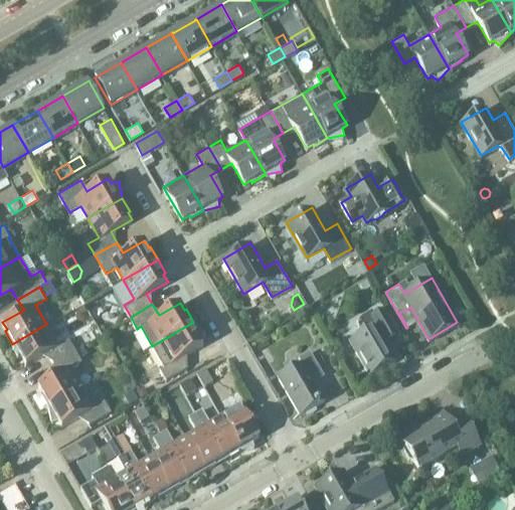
[(361,333),(350,340),(369,373),(396,357),(386,339),(397,333),(383,308),(375,313),(372,308),(362,314),(360,315),(359,317),(358,318),(358,319),(357,320),(357,321),(357,322),(357,324),(357,325),(358,327),(358,328),(361,333)]
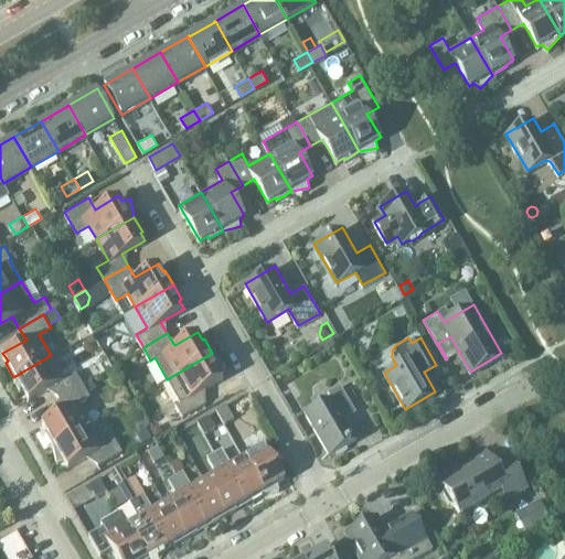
[(226,365),(212,353),(167,379),(179,400),(174,402),(182,416),(206,401),(200,390),(223,376),(221,372),(226,365)]
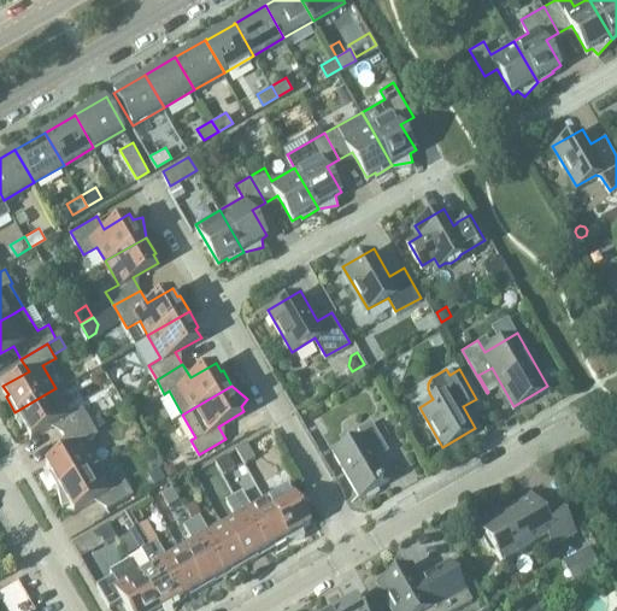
[(70,411),(56,388),(15,412),(24,428),(27,427),(31,435),(57,421),(64,433),(90,418),(82,404),(70,411)]
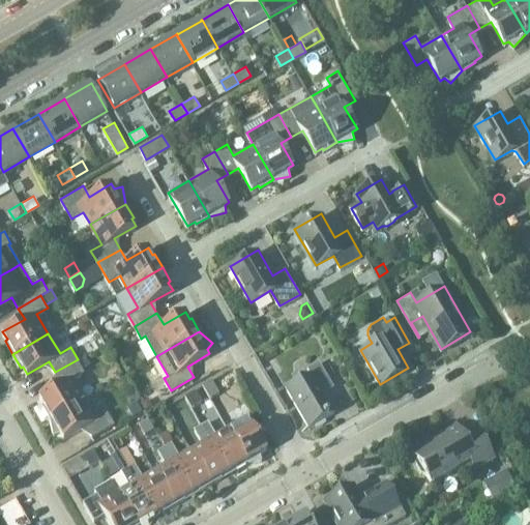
[(83,356),(78,359),(82,367),(89,362),(85,355),(83,356)]
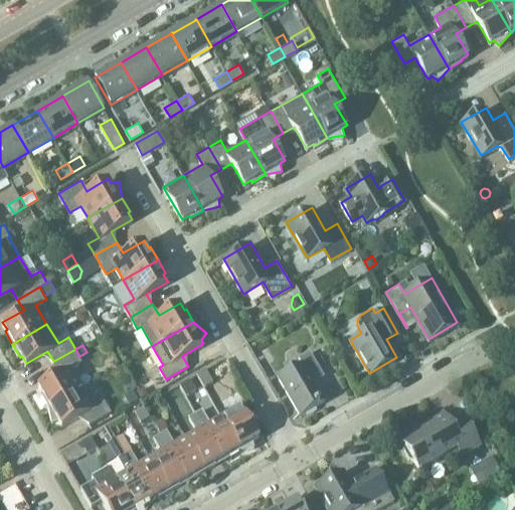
[(75,349),(53,361),(59,372),(38,384),(42,391),(40,392),(48,405),(82,386),(71,366),(82,360),(79,356),(75,349)]
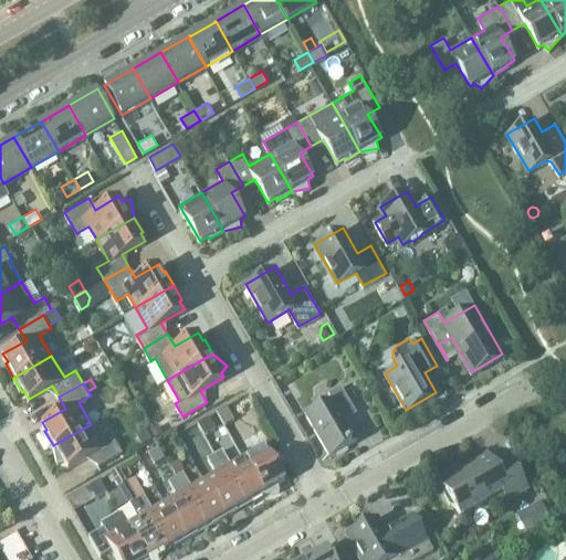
[(332,398),(306,413),(329,453),(347,444),(352,442),(352,441),(357,437),(343,414),(355,408),(342,384),(328,392),(332,398)]
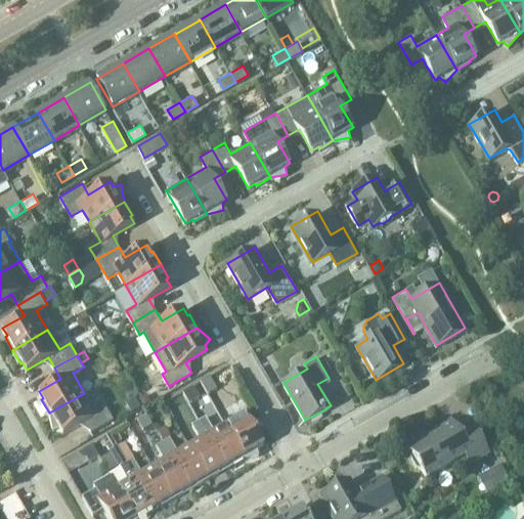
[(210,375),(201,380),(208,392),(217,386),(210,375)]
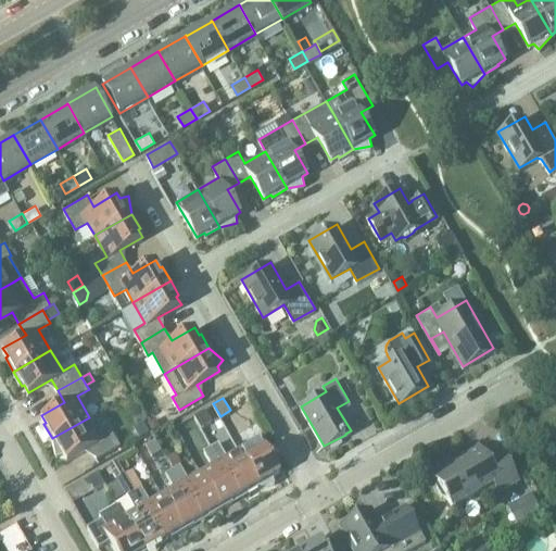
[(205,408),(193,414),(201,426),(212,420),(205,408)]
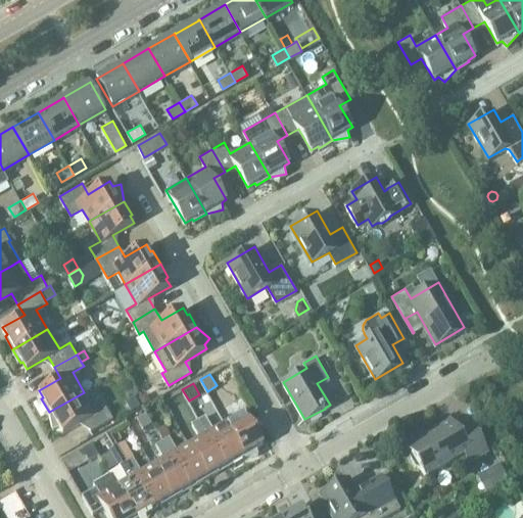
[(84,392),(49,412),(52,429),(60,427),(62,432),(85,419),(91,430),(113,417),(106,406),(95,412),(84,392)]
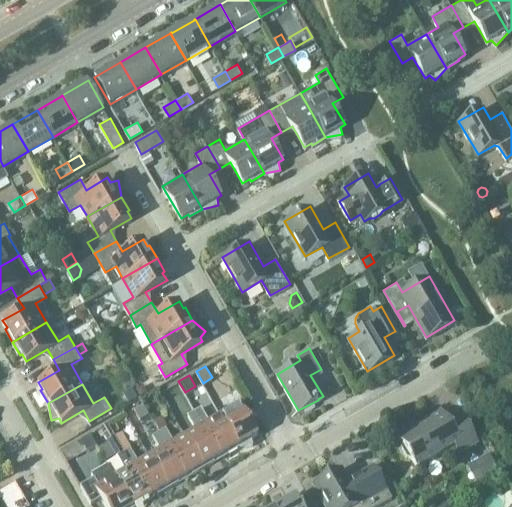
[(140,385),(136,387),(140,393),(146,389),(144,386),(140,385)]
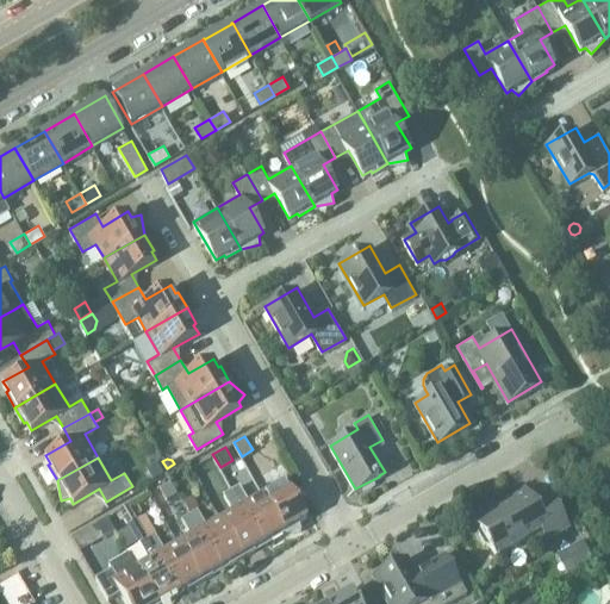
[(157,461),(148,466),(154,477),(163,471),(157,461)]
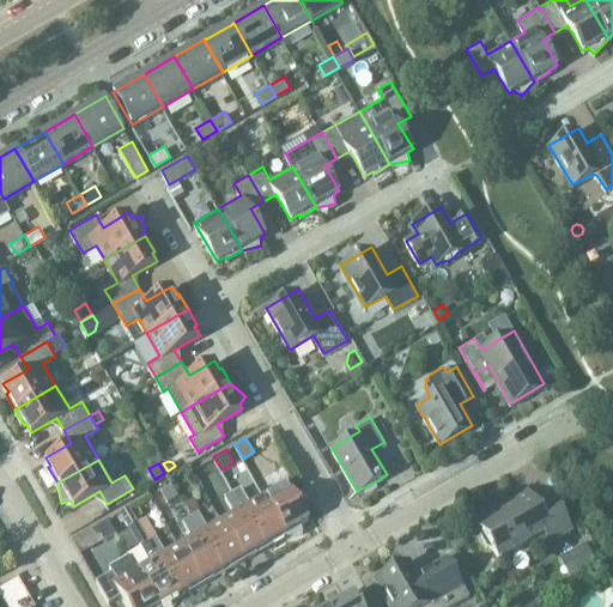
[(286,479),(262,492),(286,534),(303,530),(303,529),(302,529),(301,522),(308,519),(286,479)]
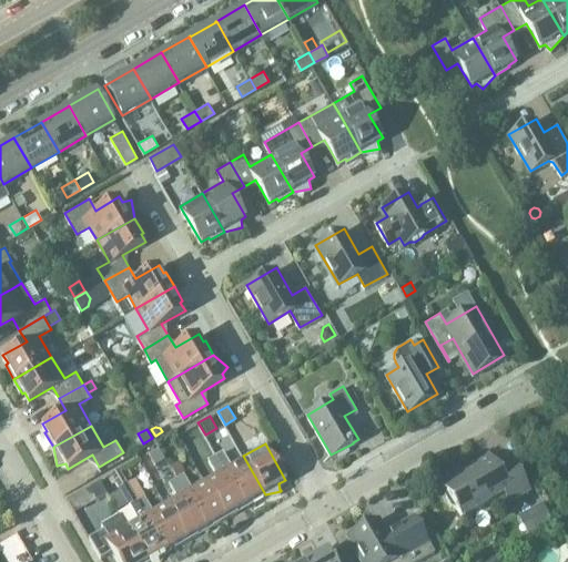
[(158,446),(149,451),(155,462),(164,456),(158,446)]
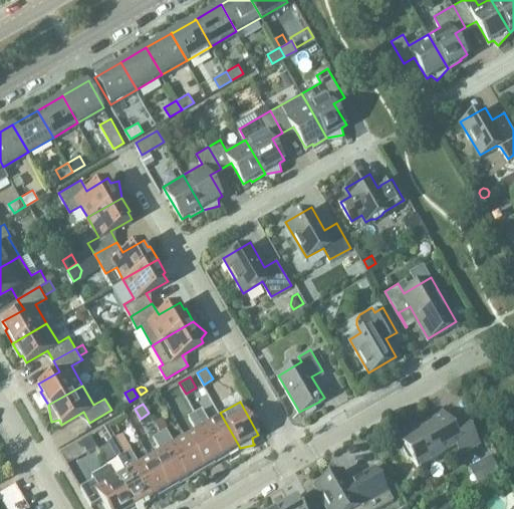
[(229,454),(240,448),(220,413),(209,420),(202,407),(195,411),(221,456),(228,452),(229,454)]
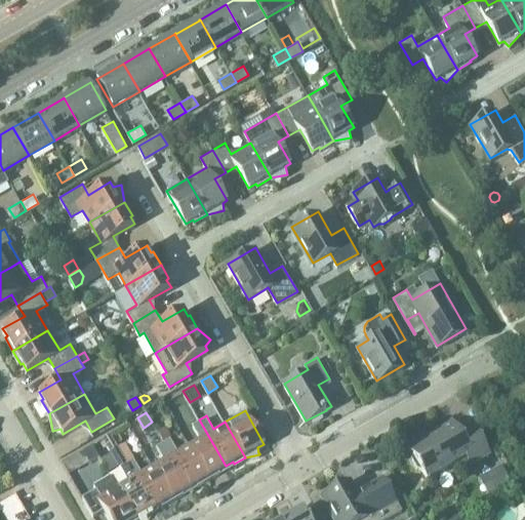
[(200,436),(189,443),(209,478),(220,472),(219,470),(226,466),(199,420),(193,424),(200,436)]
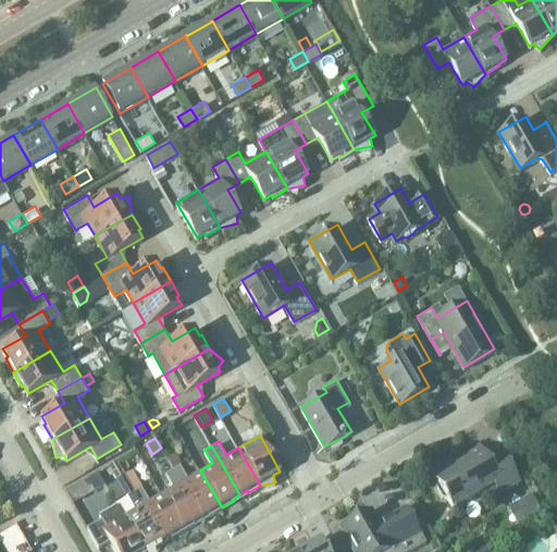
[(459,457),(460,458),(435,474),(437,478),(436,483),(443,494),(448,497),(454,505),(495,481),(499,490),(519,479),(503,451),(487,460),(479,445),(459,457)]
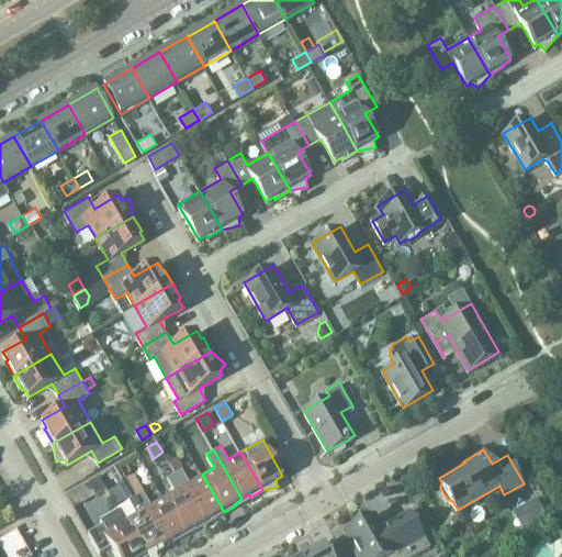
[(177,454),(168,458),(175,470),(183,466),(177,454)]
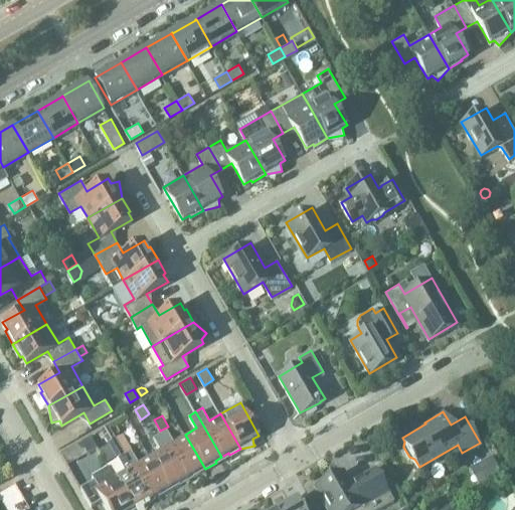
[(109,425),(102,429),(108,441),(116,437),(109,425)]
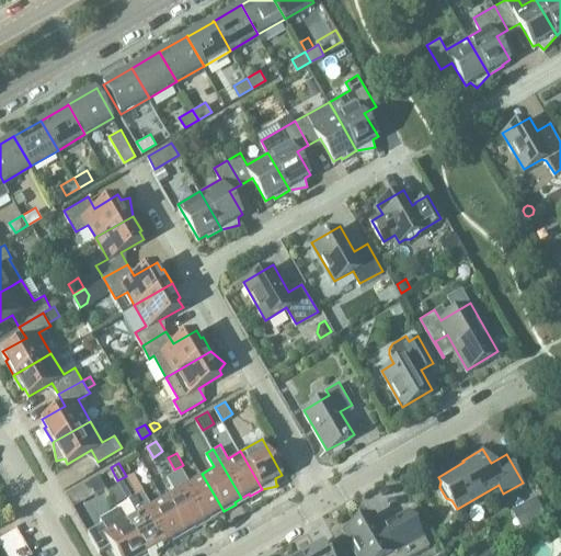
[(182,467),(174,471),(203,520),(210,515),(212,518),(224,511),(202,474),(190,480),(182,467)]
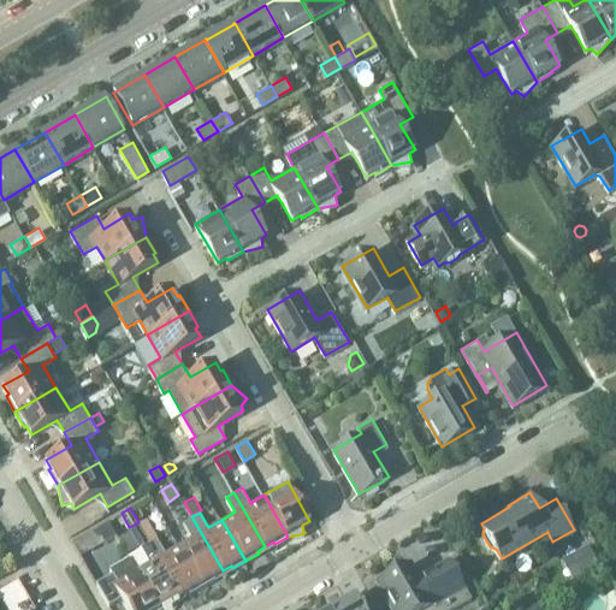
[(193,537),(179,544),(202,585),(215,578),(214,575),(223,570),(191,516),(184,521),(193,537)]
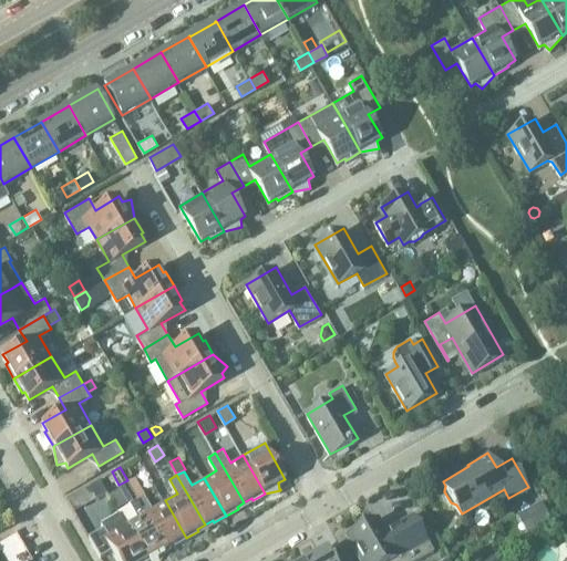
[(100,478),(90,485),(98,497),(107,491),(100,478)]
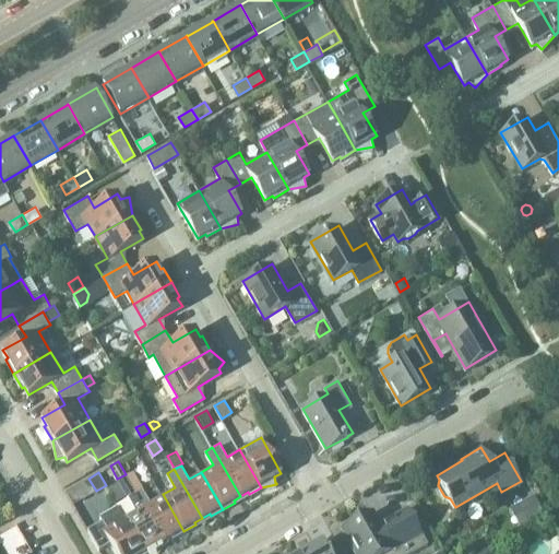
[(142,487),(135,492),(164,541),(170,537),(173,539),(183,531),(163,494),(151,502),(142,487)]
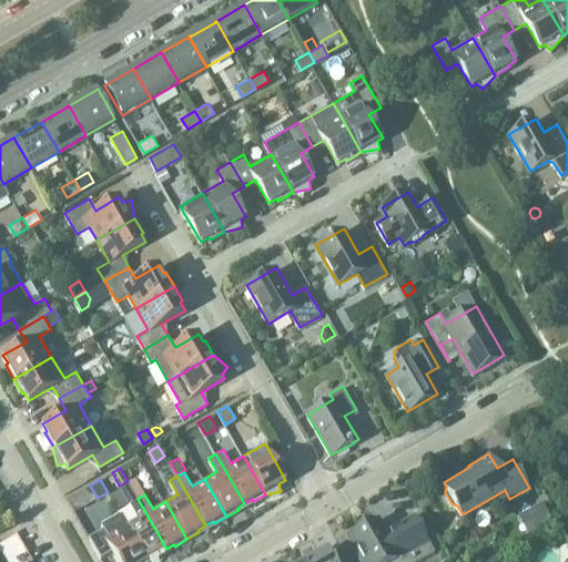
[(139,517),(125,524),(148,561),(160,555),(159,553),(166,549),(138,499),(130,502),(139,517)]
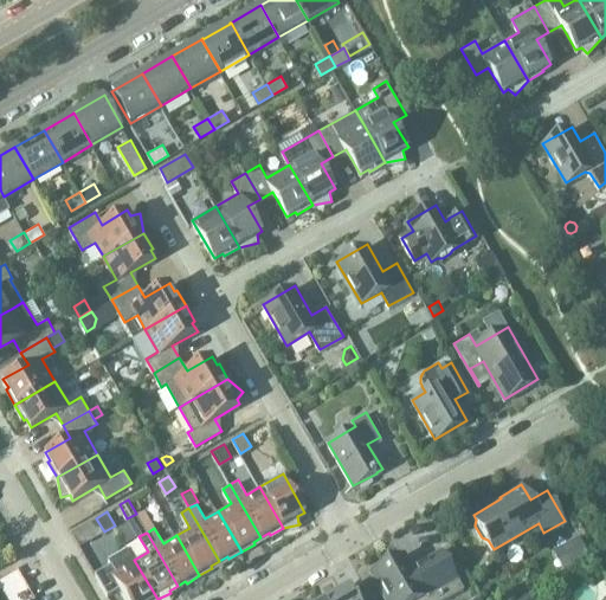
[(578,535),(553,548),(562,565),(586,552),(578,535)]
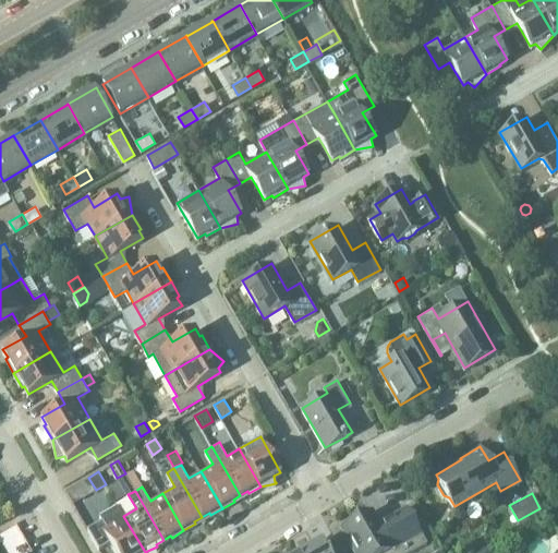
[(371,509),(342,526),(358,552),(407,552),(427,541),(408,507),(379,524),(371,509)]
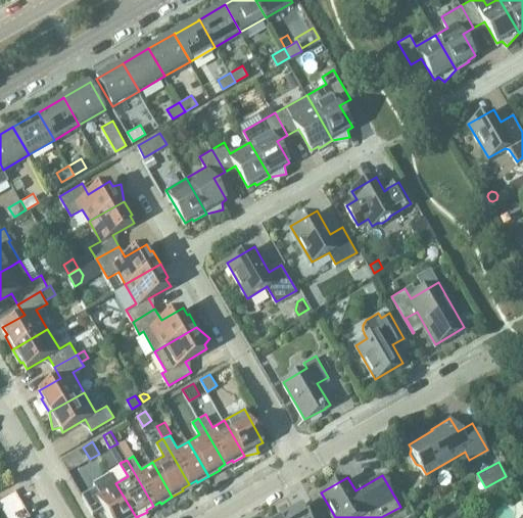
[(135,517),(136,517),(115,483),(99,492),(96,485),(82,493),(93,513),(103,507),(109,517),(135,517)]
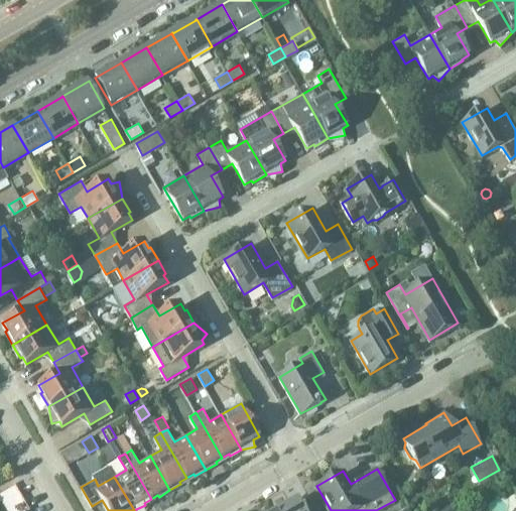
[(305,510),(298,498),(276,510),(305,510)]
